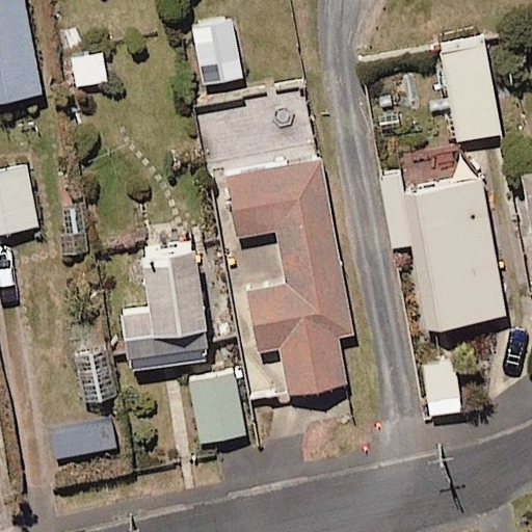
[(0,0),(0,102),(45,95),(27,0),(0,0)]
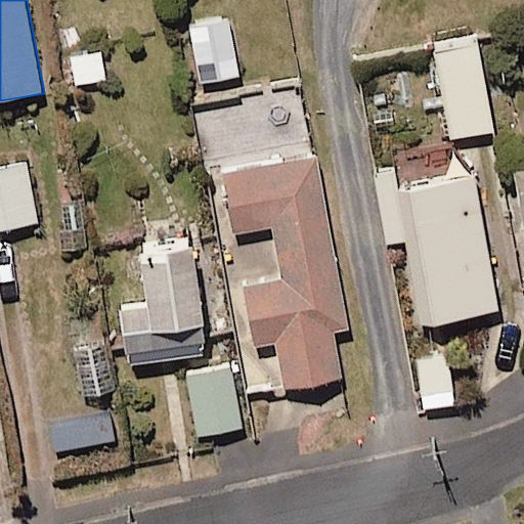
[(232,17),(192,24),(201,83),(241,78),(232,17)]
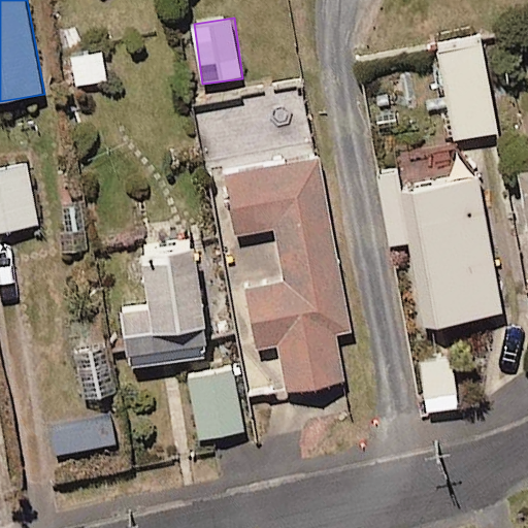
[(499,133),(486,36),(442,42),(457,139),(499,133)]
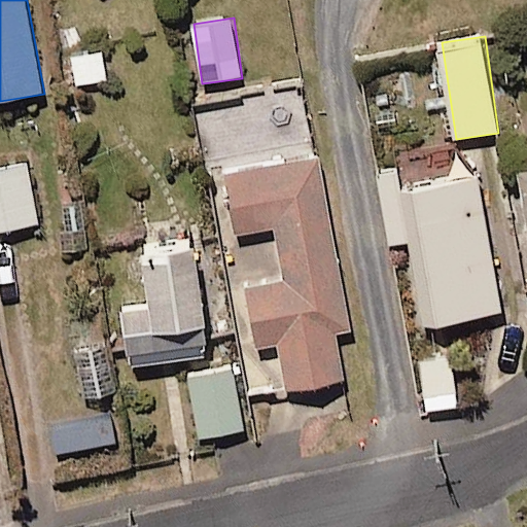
[(110,50),(73,53),(76,91),(112,89),(110,50)]
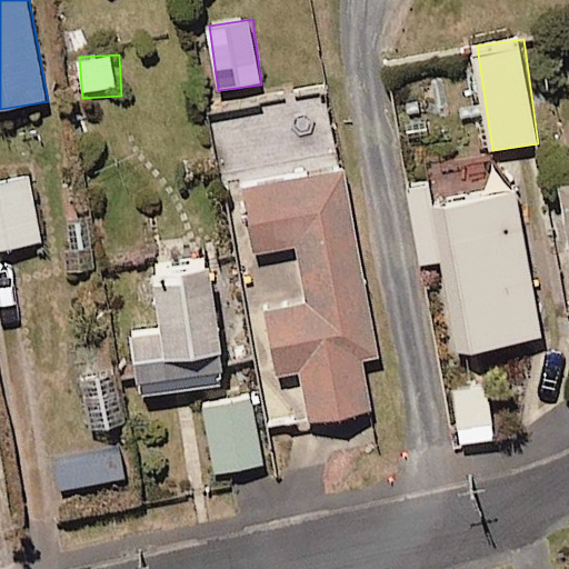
[(381,359),(347,171),(248,189),(259,253),(301,246),(312,306),(269,313),(280,376),(305,371),(313,422),(373,411),(365,361),(381,359)]
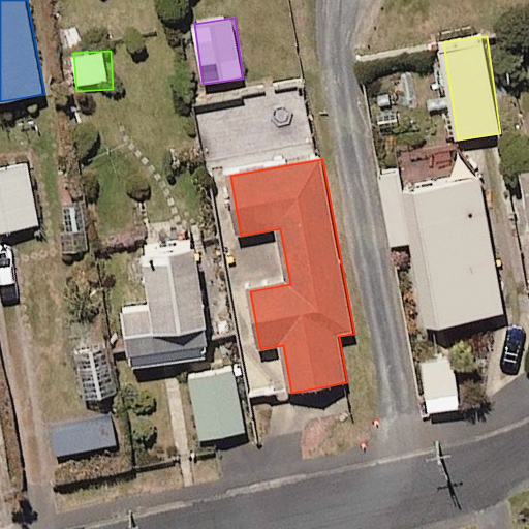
[(0,231),(40,224),(28,163),(0,168),(0,231)]
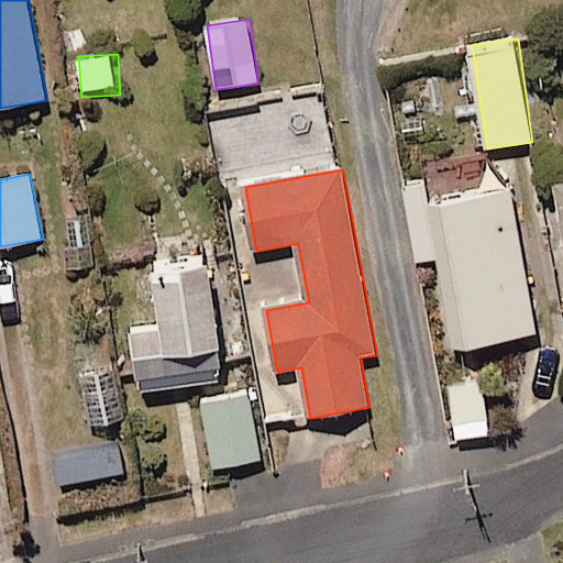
[(430,179),(408,183),(419,260),(440,257),(453,350),(536,338),(516,191),(433,202),(430,179)]
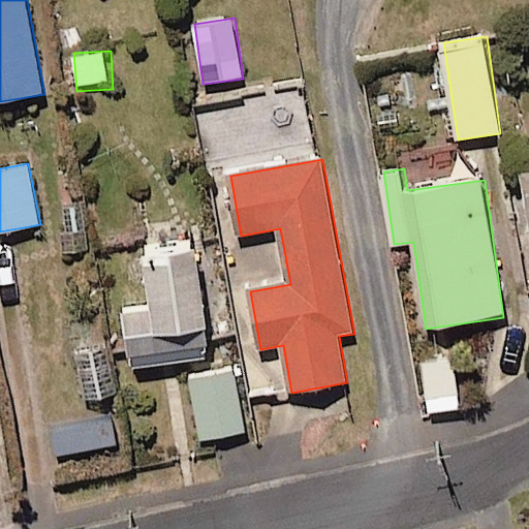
[(89,201),(59,206),(66,259),(96,254),(89,201)]
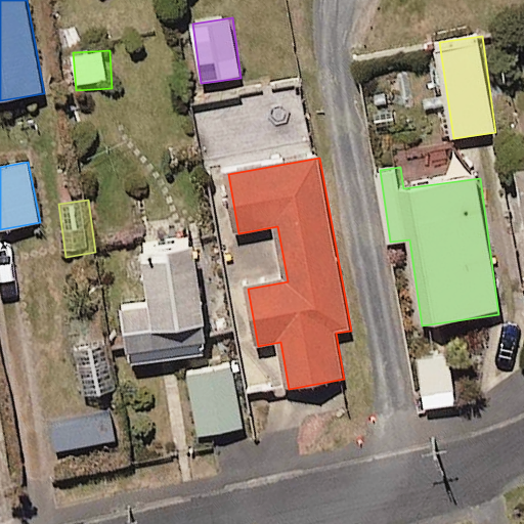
[(155,304),(128,308),(137,366),(217,354),(201,247),(147,256),(155,304)]
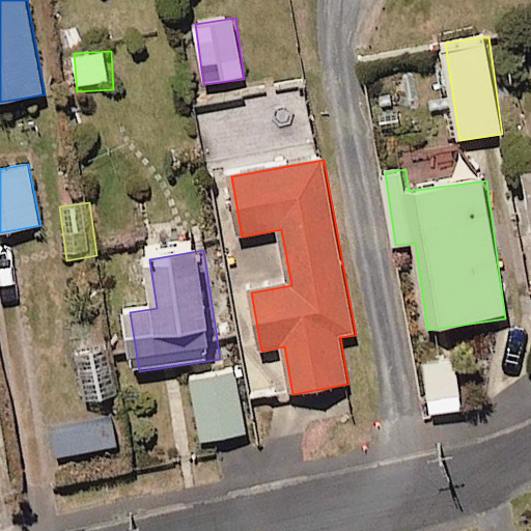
[(76,343),(86,400),(121,394),(110,337),(76,343)]
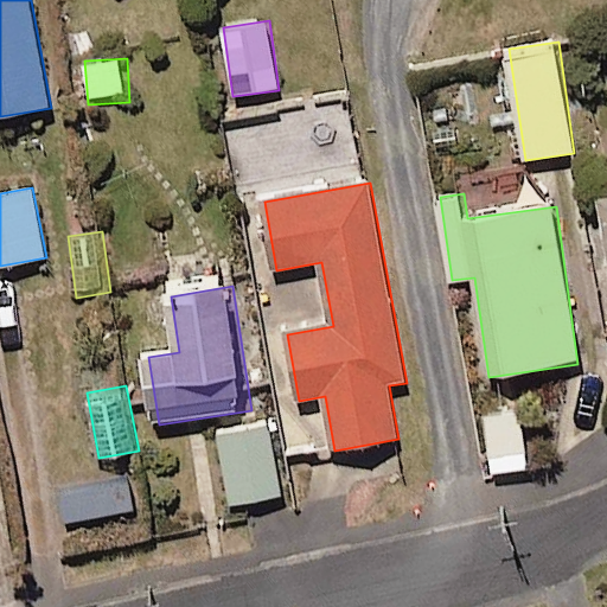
[(529,470),(523,410),(487,415),(493,473),(529,470)]
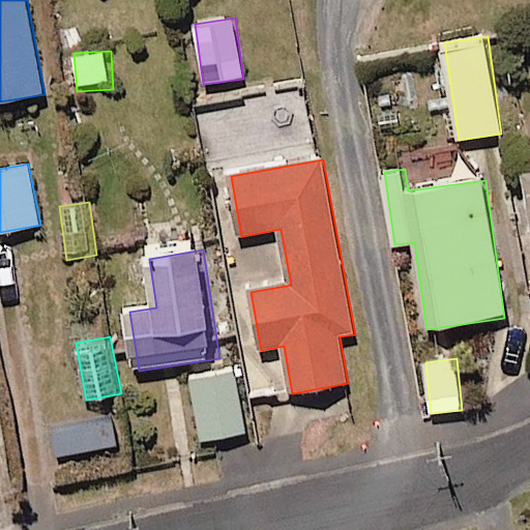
[(247,434),(238,371),(194,377),(203,440),(247,434)]
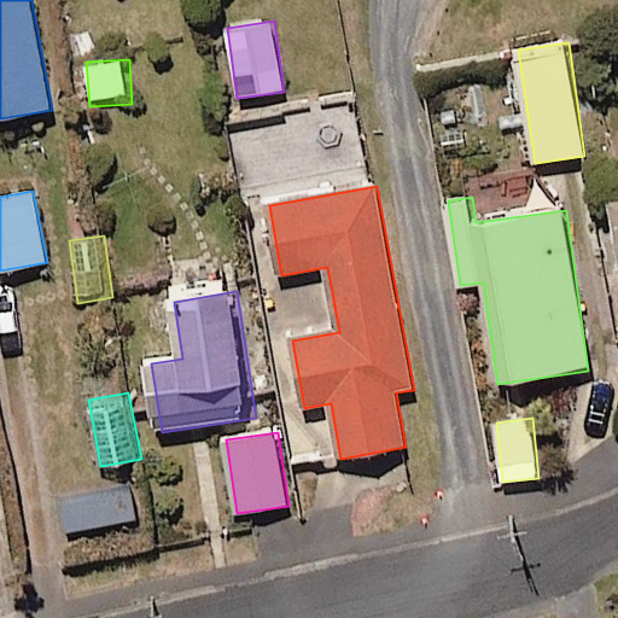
[(130,477),(62,488),(68,530),(138,519),(130,477)]
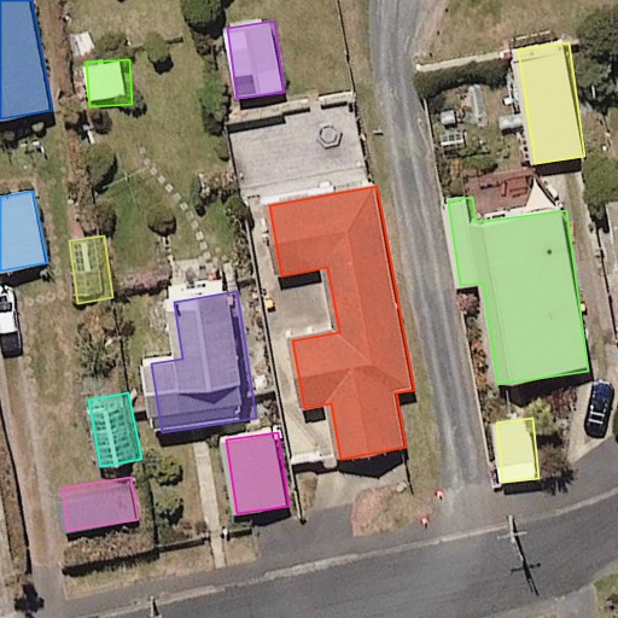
All buildings are outlined.
